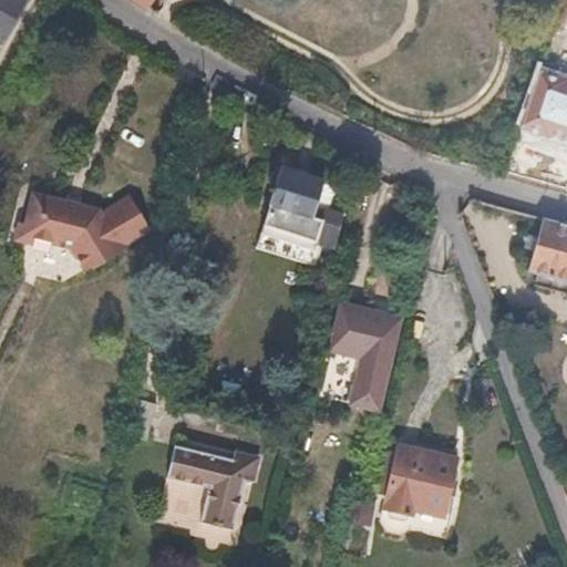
[(0,0),(0,43),(0,44),(24,0),(23,0),(0,0)]
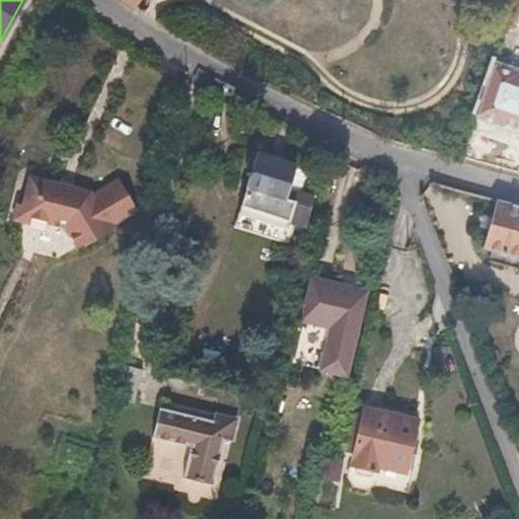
[(518,70),(498,64),(475,117),(518,132),(518,70)]
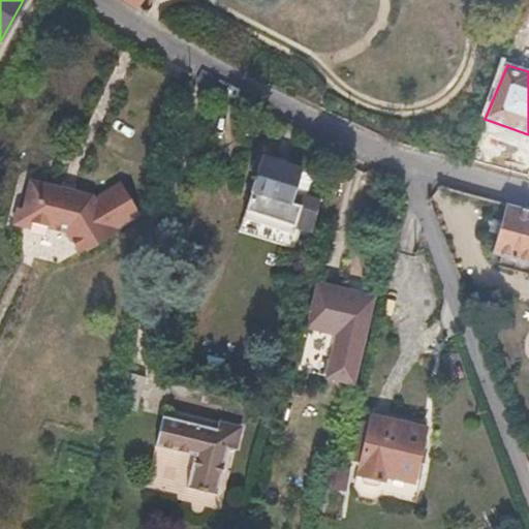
[(320,201),(307,196),(297,193),(303,173),(304,170),(261,157),(260,160),(257,159),(254,161),(251,170),(252,174),(256,176),(243,219),(291,235),(296,224),(312,229),(320,201)]
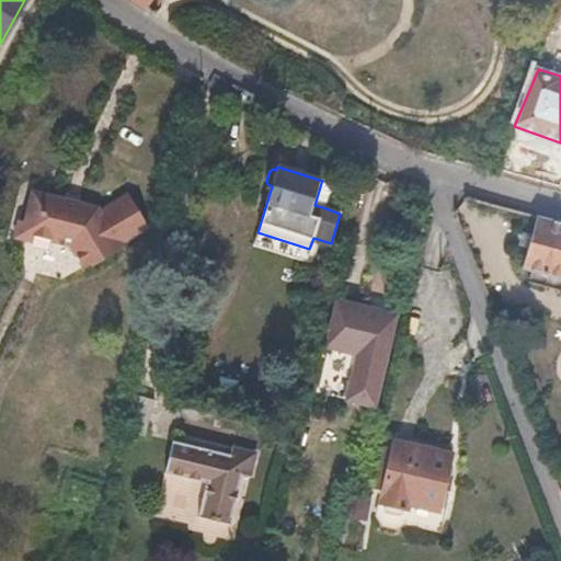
[(325,208),(332,186),(321,183),(315,205),(325,208)]
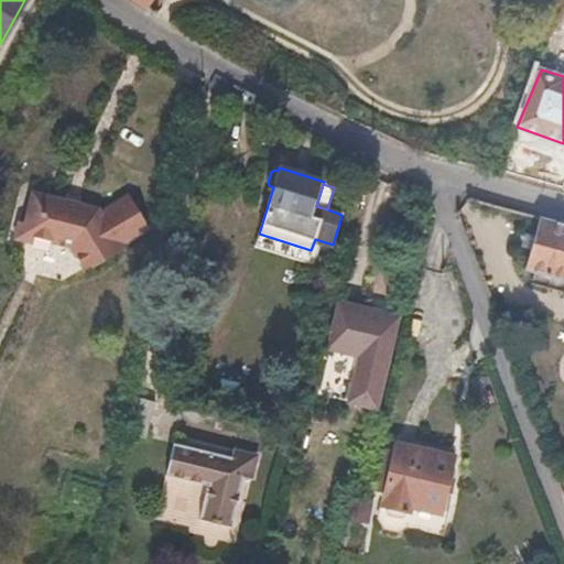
[(151,230),(130,198),(101,215),(98,210),(79,205),(80,199),(67,195),(66,202),(34,194),(25,223),(21,221),(17,238),(36,245),(39,239),(73,249),(89,273),(125,251),(123,248),(151,230)]
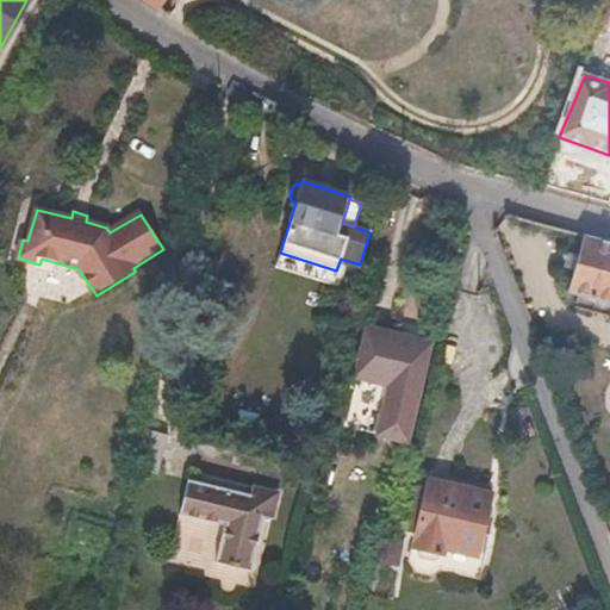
[(609,304),(609,242),(583,236),(568,292),(609,304)]
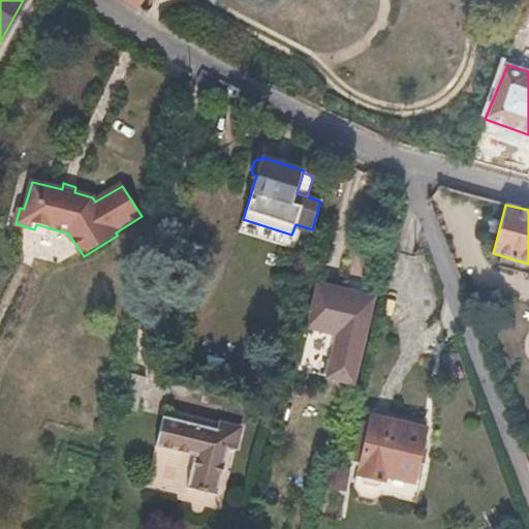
[(353,382),(374,298),(320,283),(300,369),(353,382)]
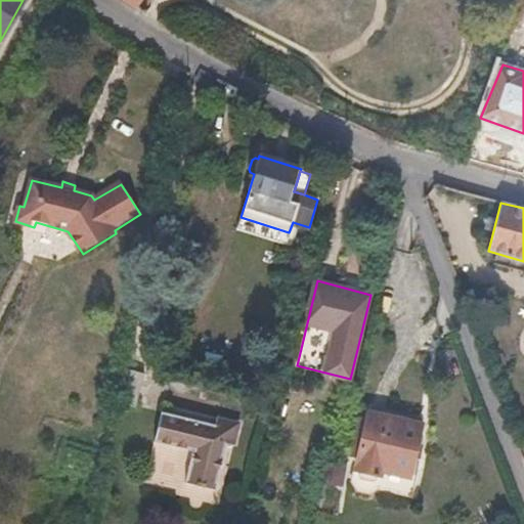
[(138,406),(146,374),(127,368),(119,403),(138,406)]
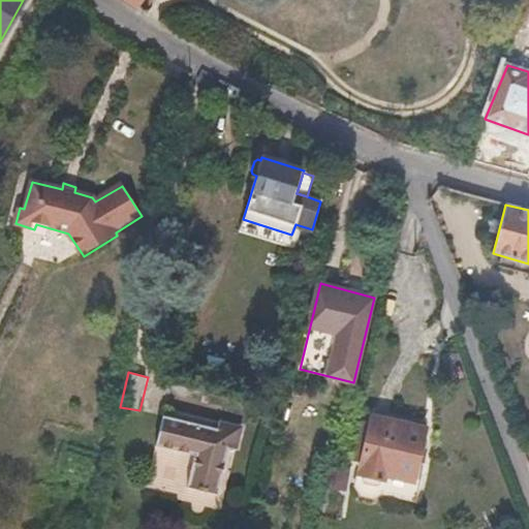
[(237,448),(243,425),(219,419),(217,427),(164,414),(157,447),(195,457),(188,487),(219,495),(229,446),(237,448)]
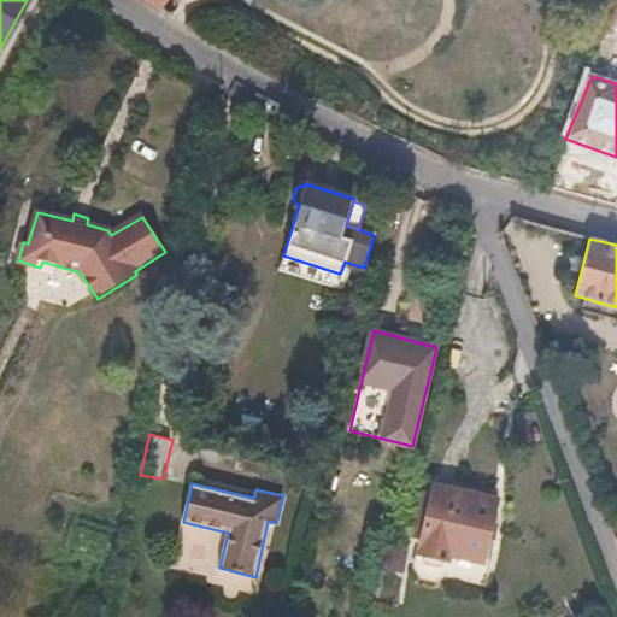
[(497,503),(435,487),(419,483),(406,534),(423,536),(417,564),(422,571),(436,576),(446,573),(486,581),(491,560),(483,558),(497,503)]
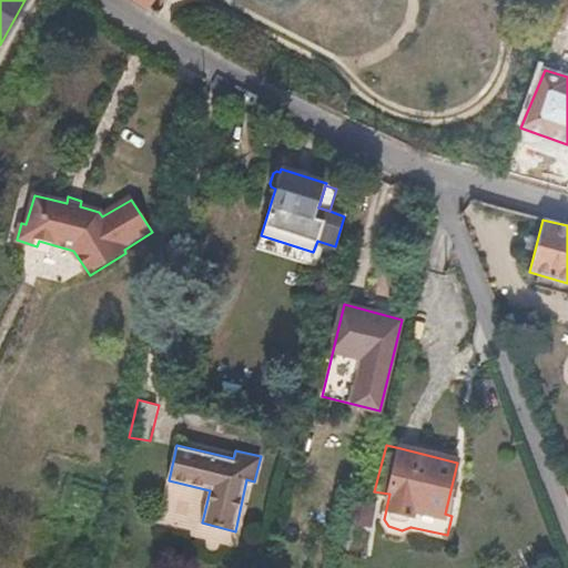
[(371,523),(376,498),(352,496),(347,518),(371,523)]
